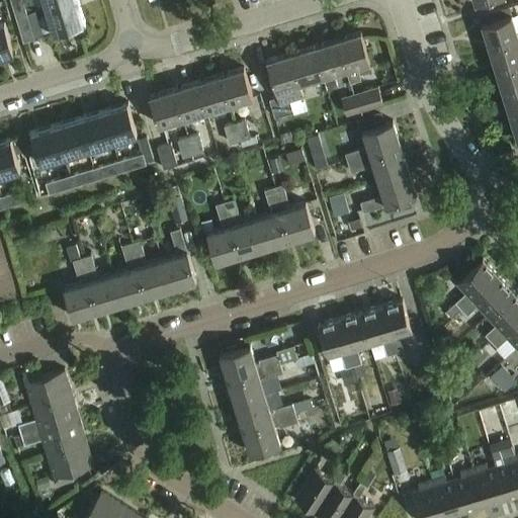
[(10,0),(16,18),(27,15),(21,0),(10,0)]
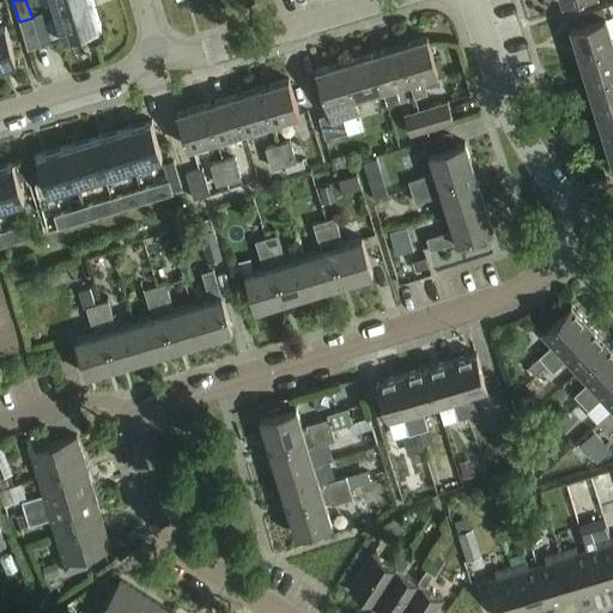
[(52,0),(56,13),(93,1),(92,0),(52,0)]
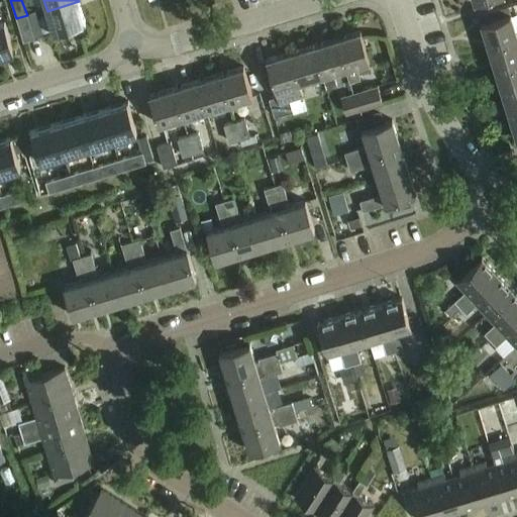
[(79,1),(47,11),(55,34),(85,25),(86,27),(87,26),(79,1)]
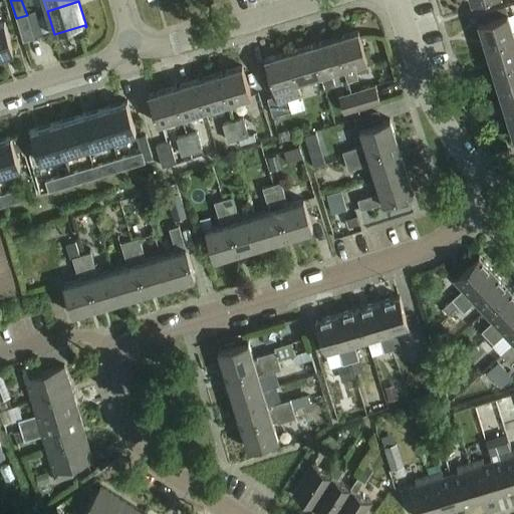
[(27,15),(16,18),(23,42),(34,39),(27,15)]
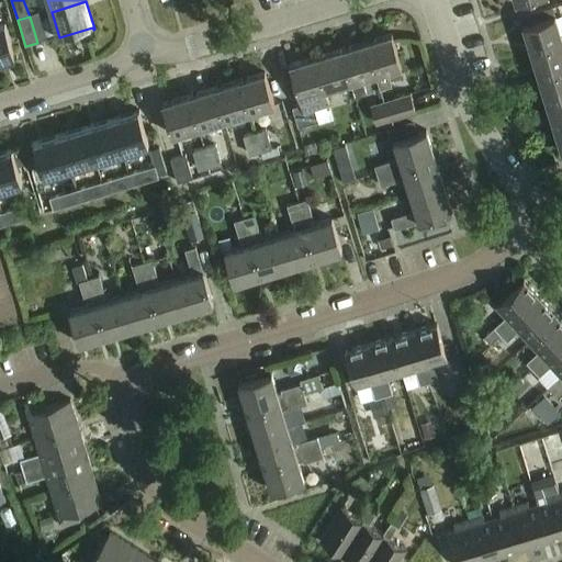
[(523,26),(530,52),(561,42),(561,41),(554,17),(523,26)]
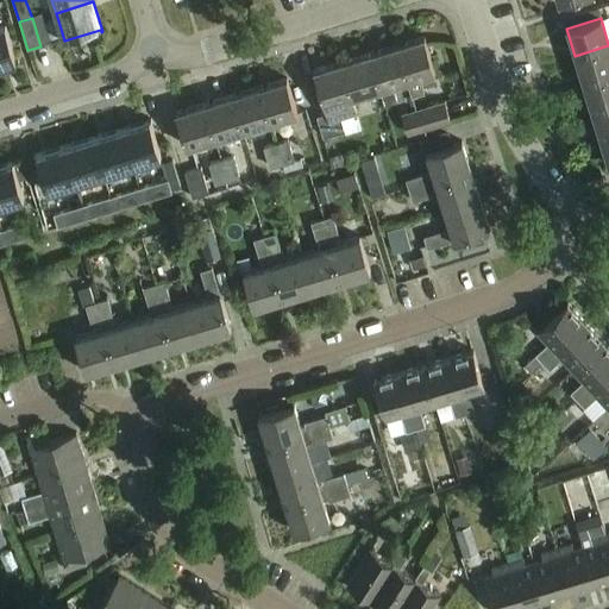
[(36,27),(35,27),(41,45),(42,45),(51,42),(46,24),(36,27)]
